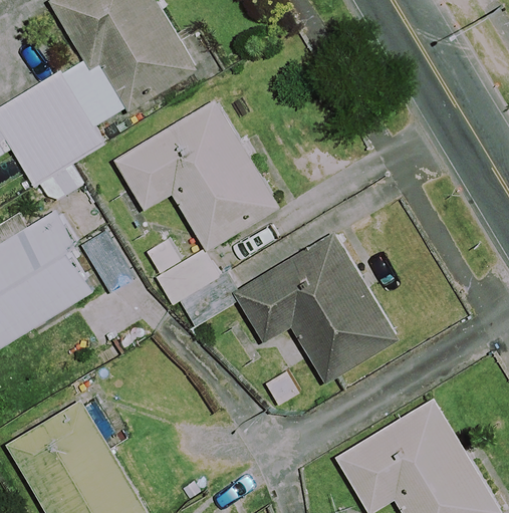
[(83,185),(71,163),(102,146),(94,132),(204,69),(165,0),(50,0),(48,2),(80,59),(0,104),(0,142),(5,140),(30,186),(38,182),(50,203),(83,185)]
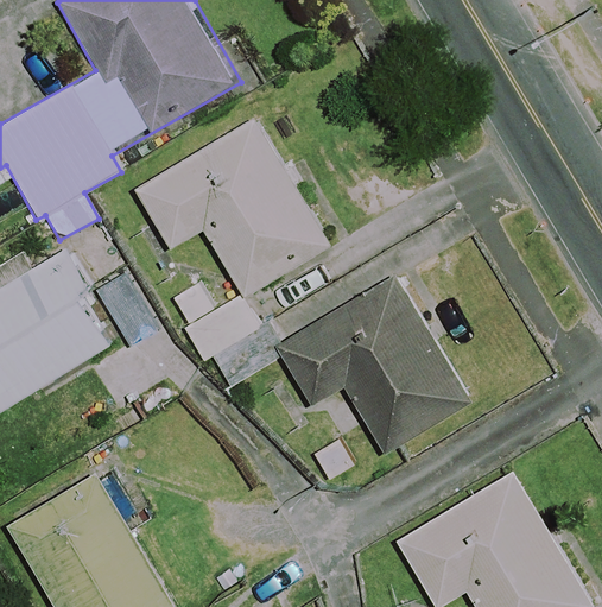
[(328,246),(251,119),(134,190),(170,248),(202,228),(244,297),(328,246)]
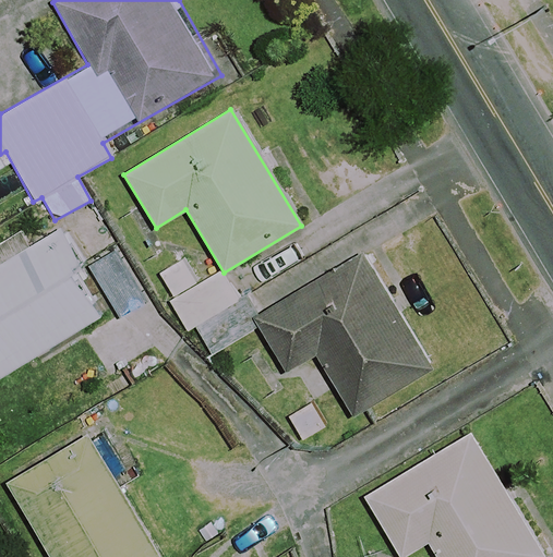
[(84,266),(61,227),(0,263),(0,376),(97,317),(71,274),(84,266)]
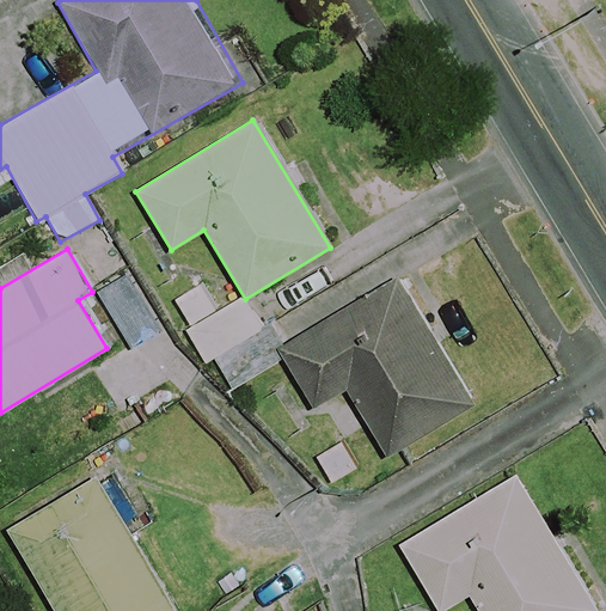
[(196,281),(163,303),(222,395),(276,360),(244,310),(224,323),(196,281)]
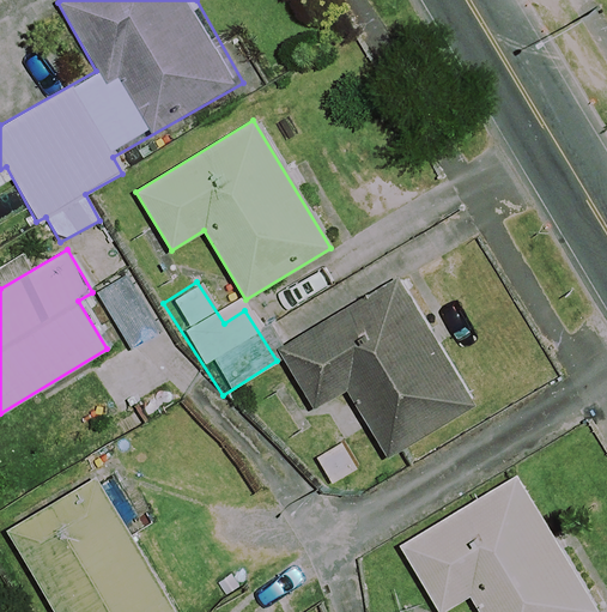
[(471,408),(398,282),(278,350),(313,410),(347,391),(386,458),(471,408)]
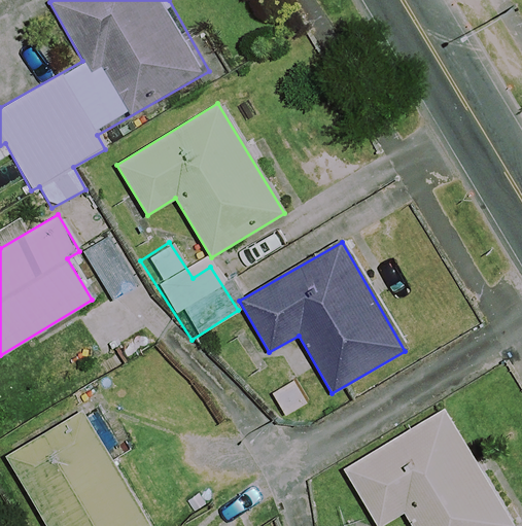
[(110,243),(82,259),(106,301),(135,285),(110,243)]
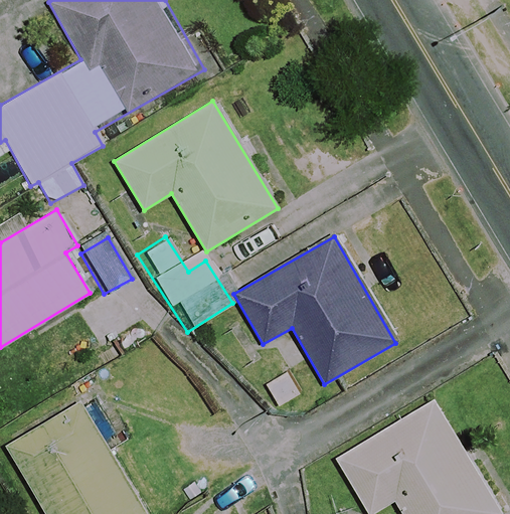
[(147,513),(76,395),(4,440),(47,513),(147,513)]
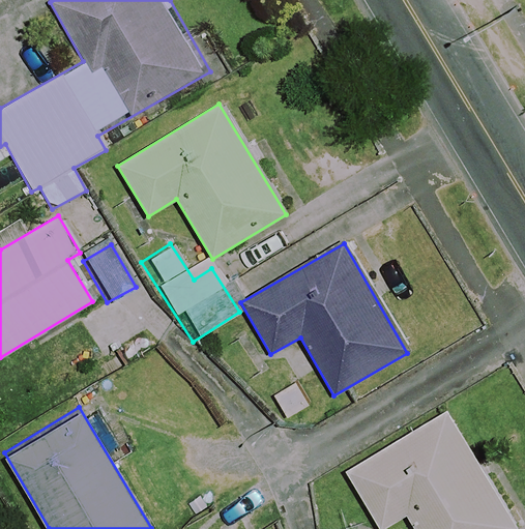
[(507,528),(444,415),(346,470),(378,528),(381,528),(407,513),(415,528),(507,528)]
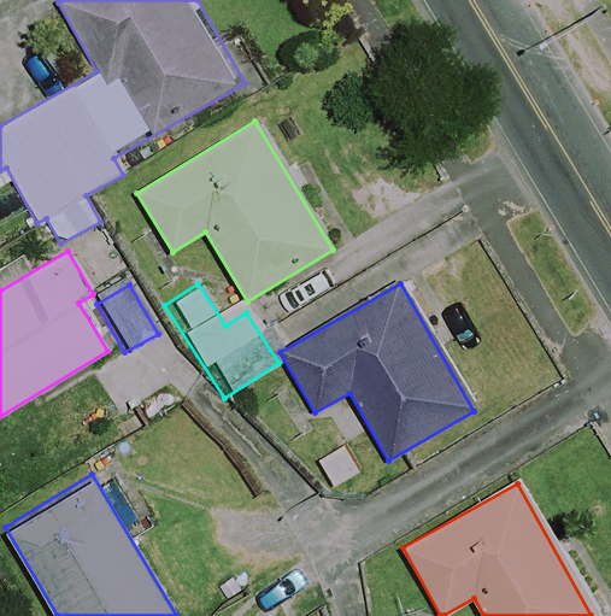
All buildings are outlined.
